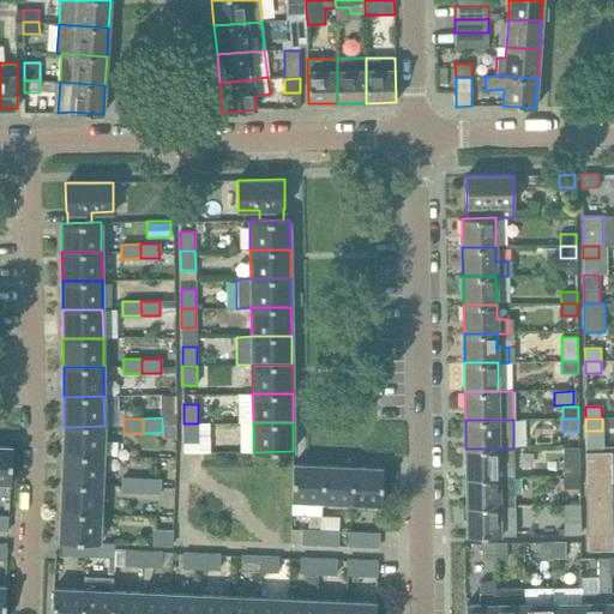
[(198,443),(198,423),(184,423),(184,443),(198,443)]
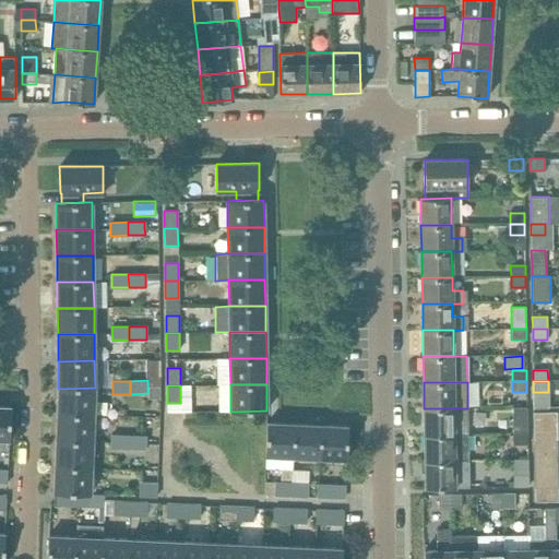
[(58,389),(57,414),(94,415),(95,388),(58,389)]
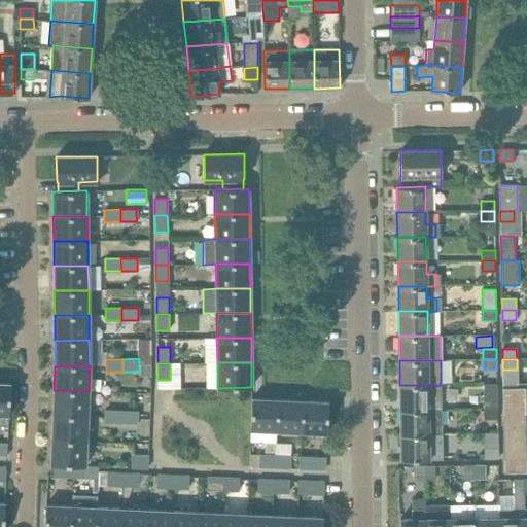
[(10,384),(0,383),(0,414),(8,415),(10,384)]
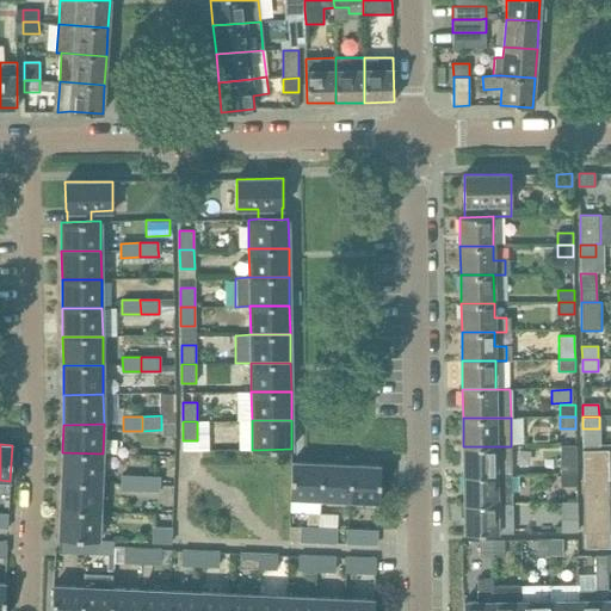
[(576,445),(560,445),(561,462),(561,474),(576,474),(576,462),(576,445)]
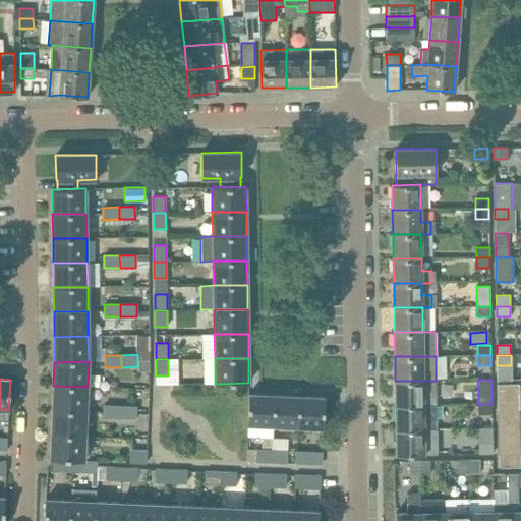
[(395,405),(423,405),(437,405),(436,381),(395,381),(395,405)]
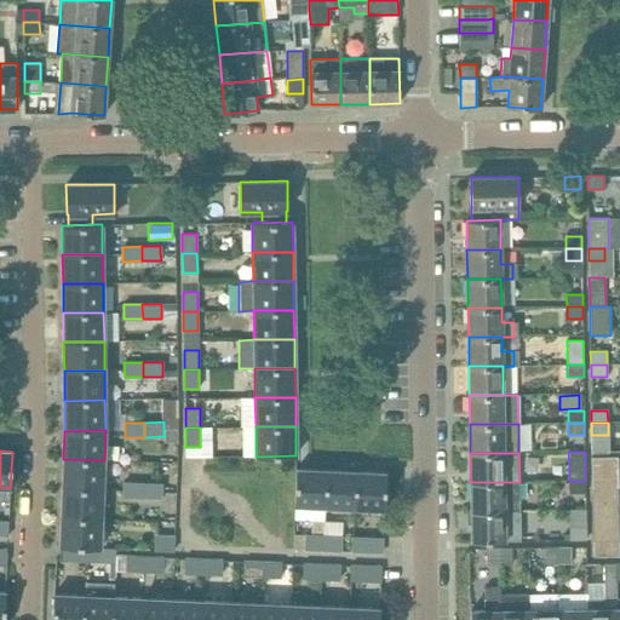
[(592,457),(592,471),(618,470),(618,457),(592,457)]
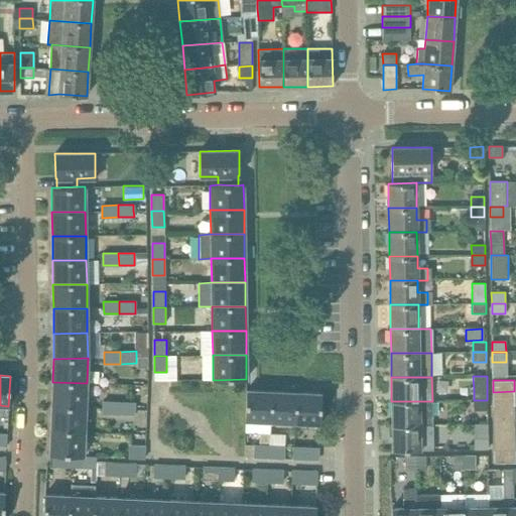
[(86,406),(87,383),(52,382),(51,405),(86,406)]
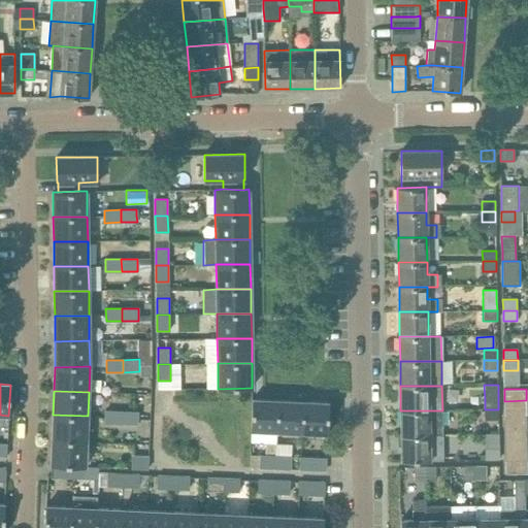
[(251,430),(276,431),(277,400),(252,399),(251,430)]
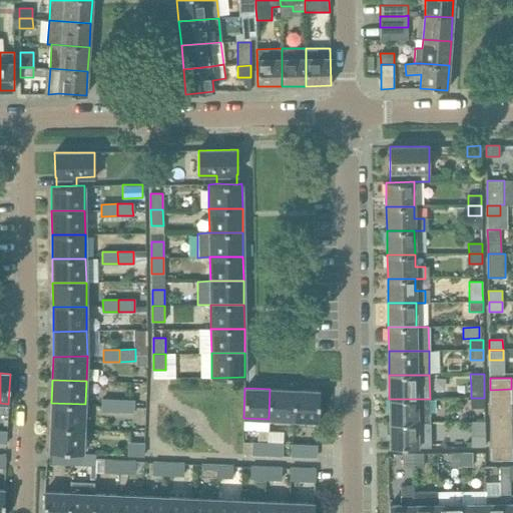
[(269,419),(293,420),(295,390),(270,389),(269,419)]
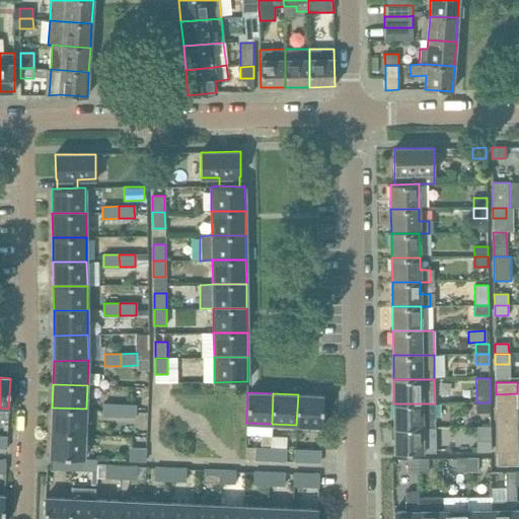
[(517,405),(517,393),(496,394),(496,405),(517,405)]
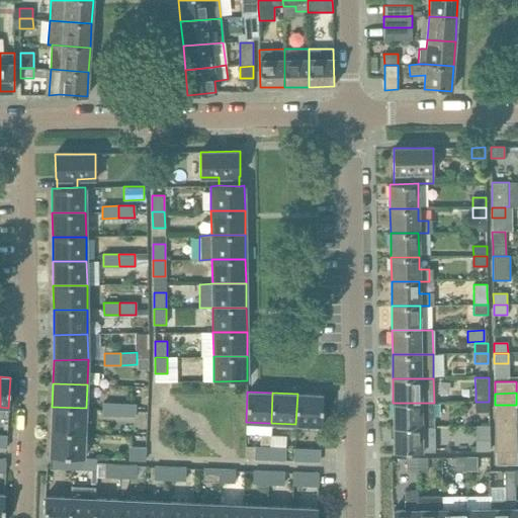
[(321,425),(323,395),(297,394),(295,424),(321,425)]
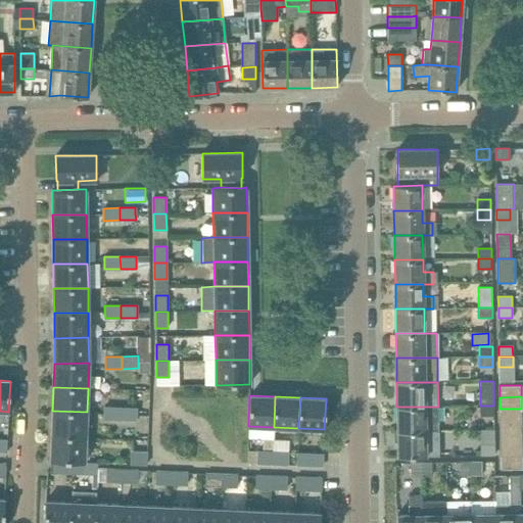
[(493,406),(480,406),(480,416),(493,416),(493,406)]
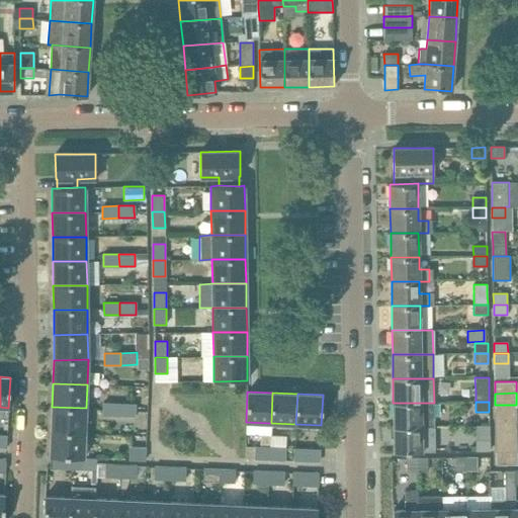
[(103,415),(119,416),(119,404),(103,403),(103,415)]
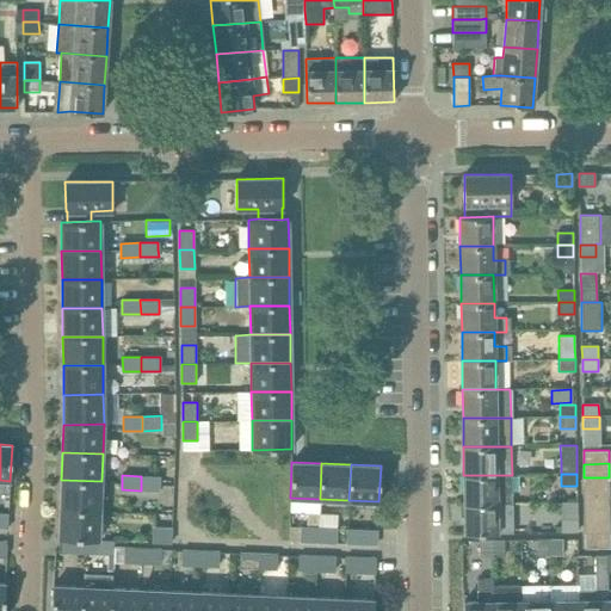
[(463,475),(464,504),(512,504),(512,475),(497,475),(463,475)]
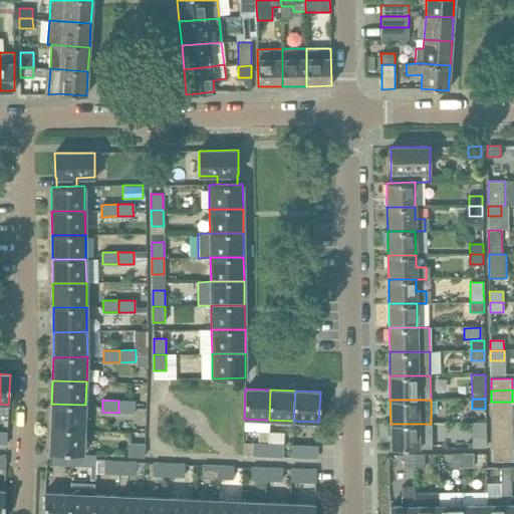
[(135,402),(118,401),(118,413),(135,414),(135,402)]
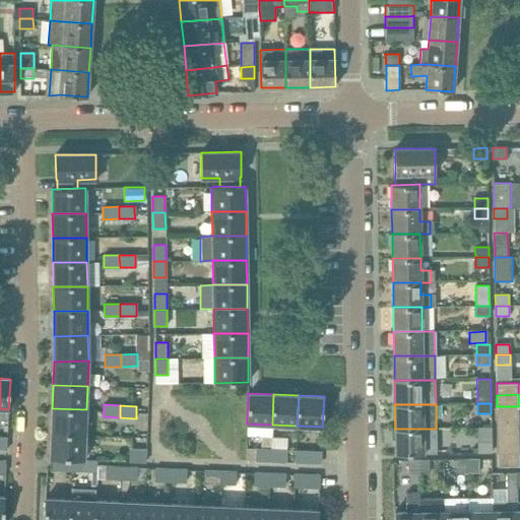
[(497,406),(497,418),(519,418),(518,406),(497,406)]
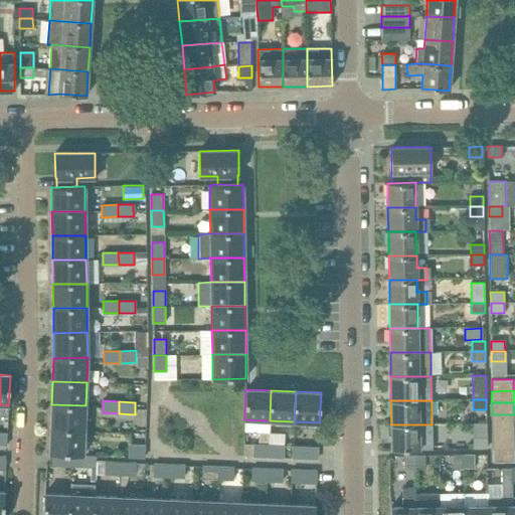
[(51,404),(50,428),(83,431),(86,405),(51,404)]
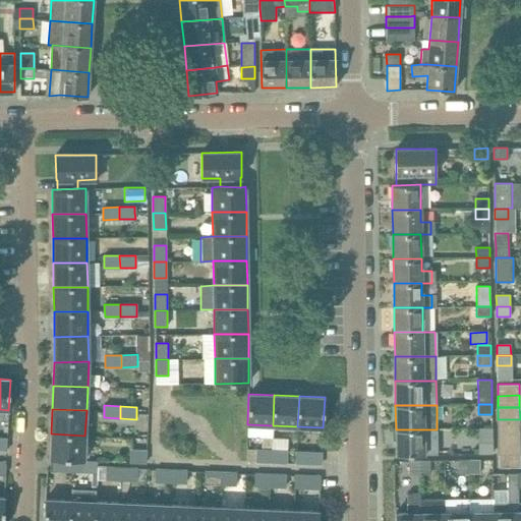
[(520,431),(520,419),(498,419),(498,431),(520,431)]
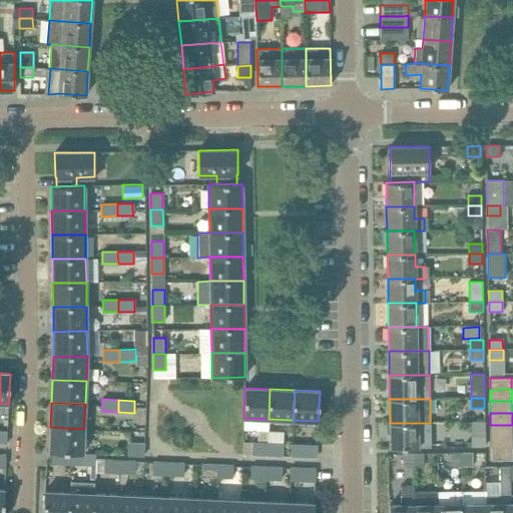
[(484,422),(471,422),(471,436),(472,447),(485,447),(485,436),(484,422)]
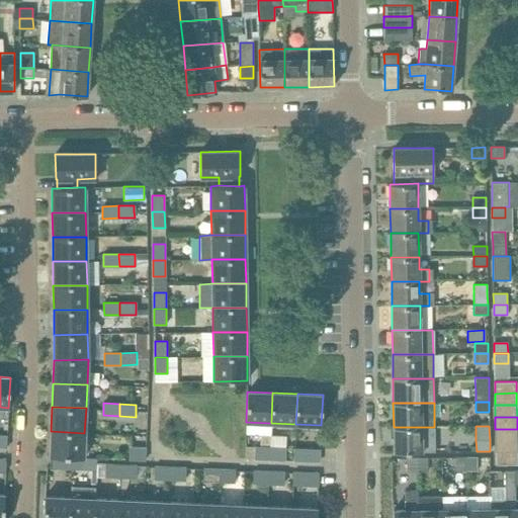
[(434,451),(434,427),(394,427),(394,452),(434,451)]
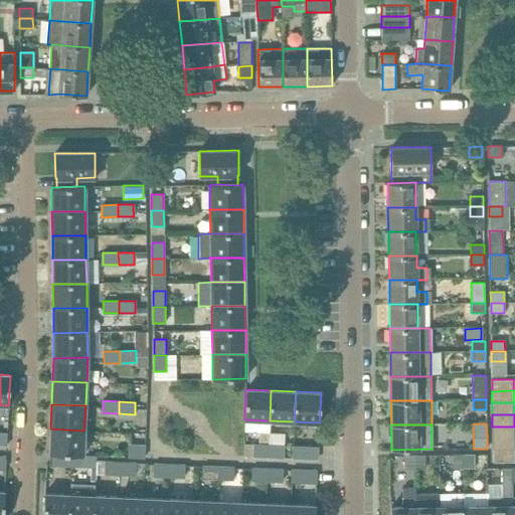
[(492,426),(492,439),(514,438),(514,426),(492,426)]
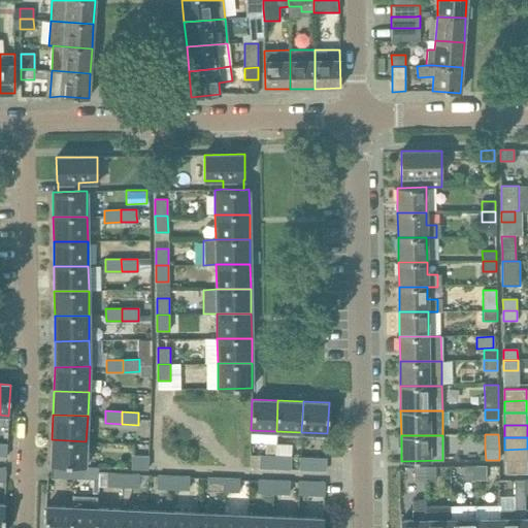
[(85,466),(86,441),(52,439),(51,465),(54,465),(69,466),(85,466)]
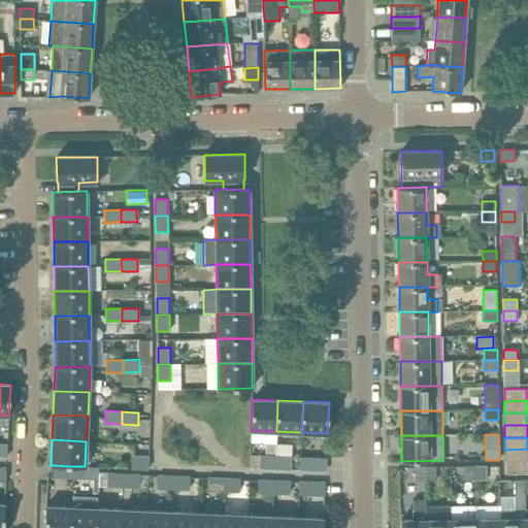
[(504,450),(505,461),(527,461),(527,449),(504,450)]
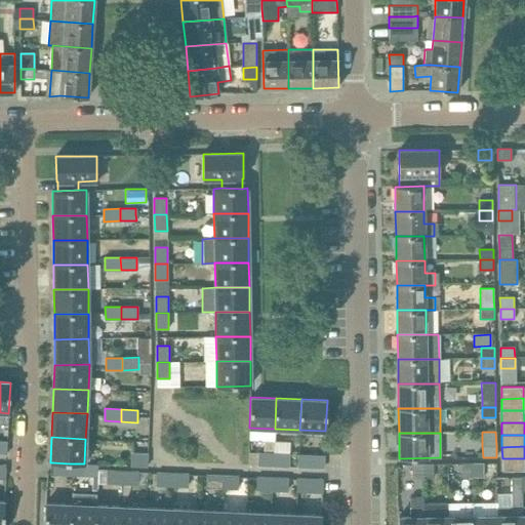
[(258,465),(273,466),(274,453),(258,452),(258,465)]
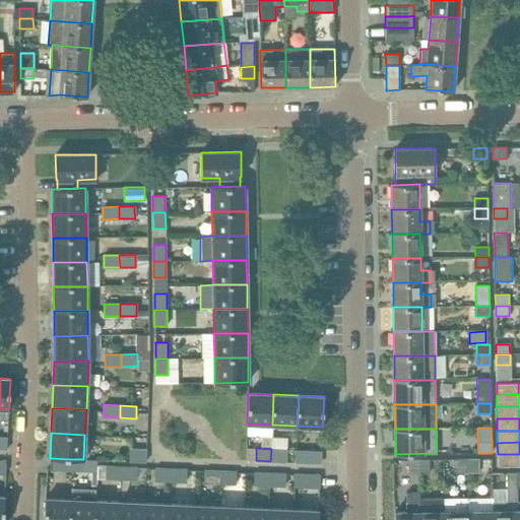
[(145,462),(146,450),(130,449),(129,461),(145,462)]
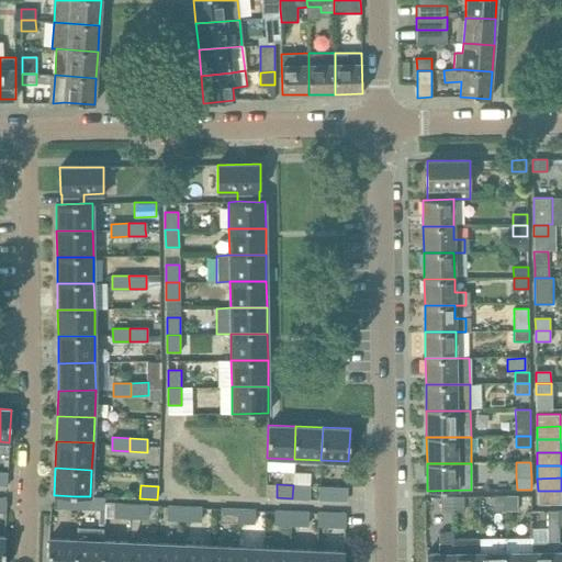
[(310,486),(293,485),(292,498),(310,499),(310,486)]
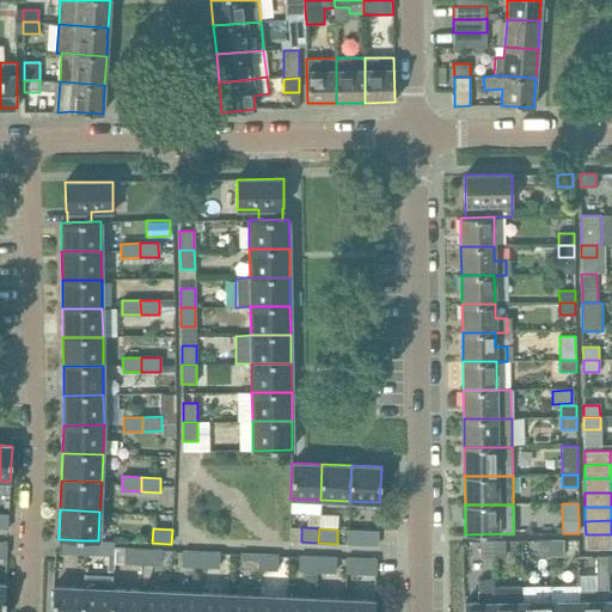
[(377,545),(378,533),(378,531),(348,531),(348,544),(377,545)]
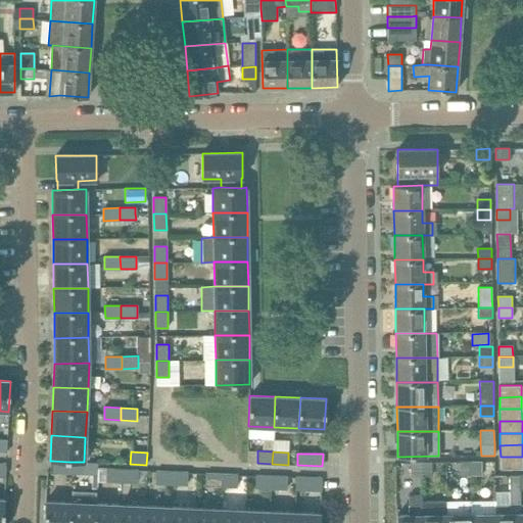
[(522,469),(522,457),(501,457),(501,469),(522,469)]
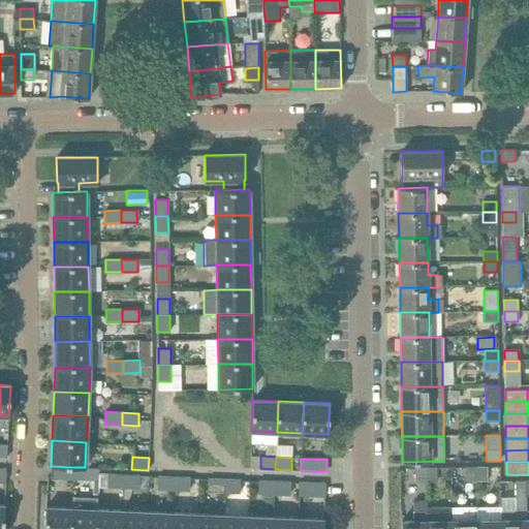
[(69,478),(69,467),(54,466),(54,477),(69,478)]
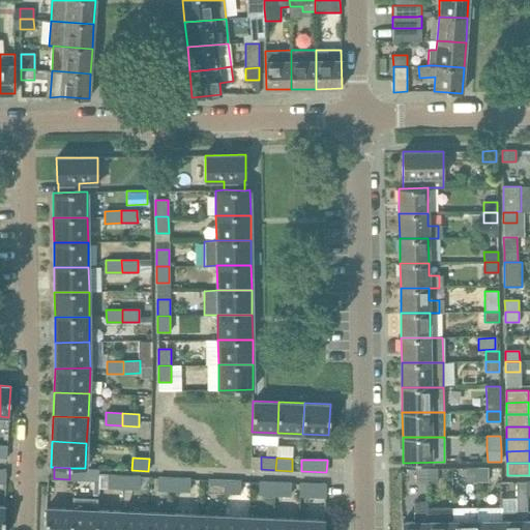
[(85,480),(85,468),(69,468),(69,479),(85,480)]
